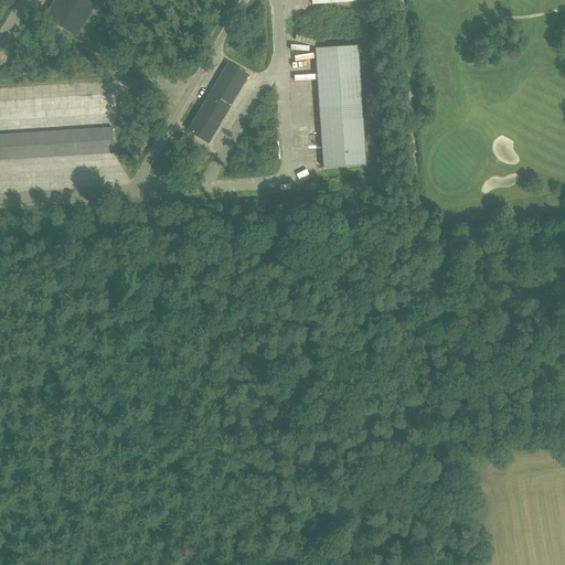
[(55,0),(45,18),(76,36),(98,0),(55,0)]
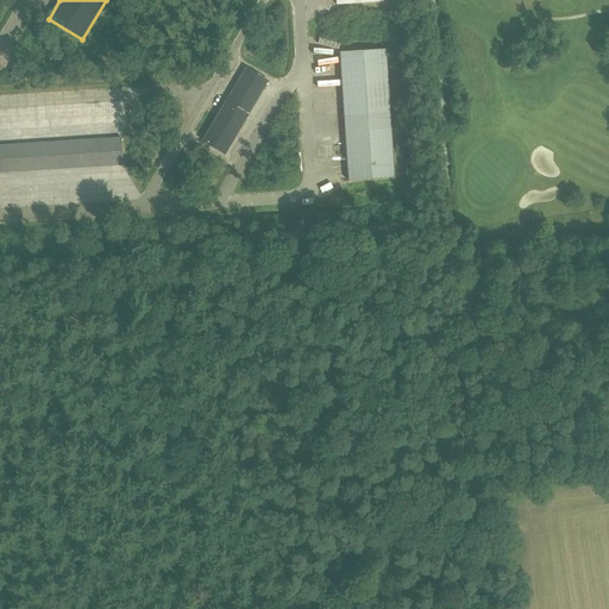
[(340,52),(349,181),(394,179),(385,50),(340,52)]
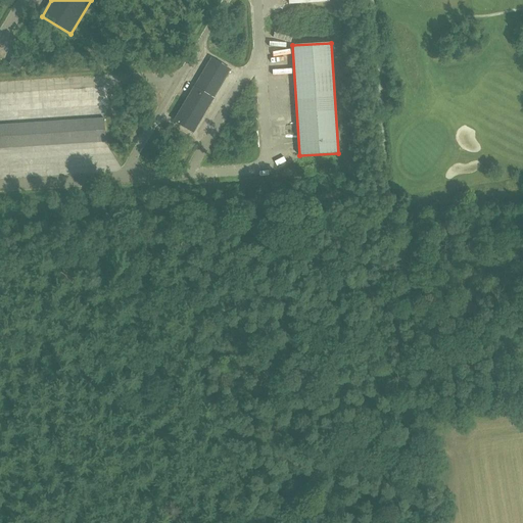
[(9,65),(19,70),(26,60),(15,55),(9,65)]
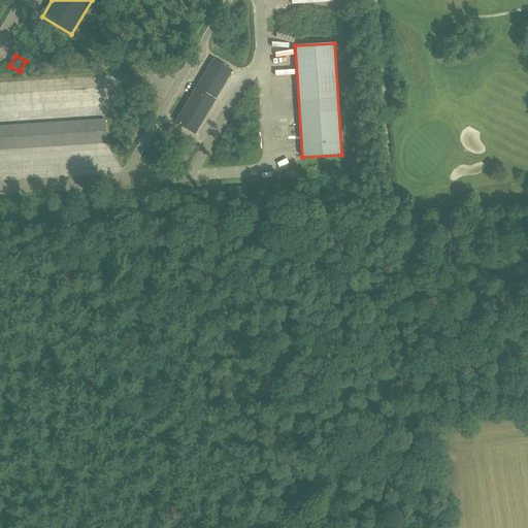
[(175,123),(195,134),(232,71),(212,60),(175,123)]
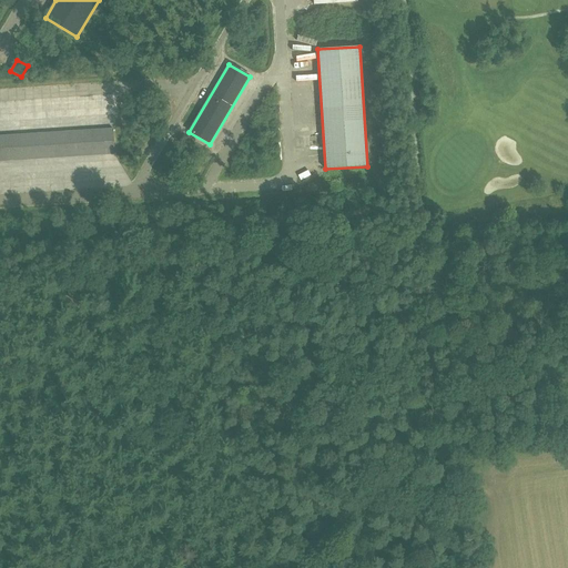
[(0,135),(0,161),(114,154),(113,129),(0,135)]
